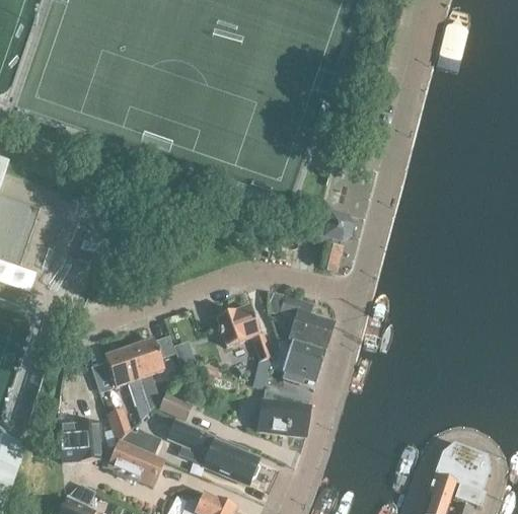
[(0,259),(20,266),(41,209),(0,194),(0,189),(8,166),(0,163),(0,259)]
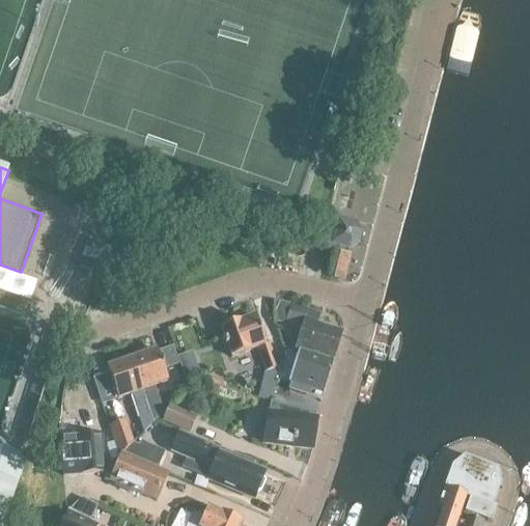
[(117,220),(79,206),(75,217),(113,231),(117,220)]
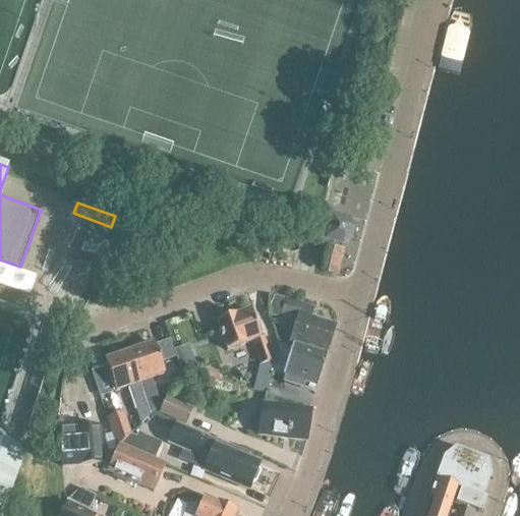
[(350,214),(331,209),(322,207),(314,234),(343,241),(345,233),(354,235),(356,224),(348,222),(350,214)]
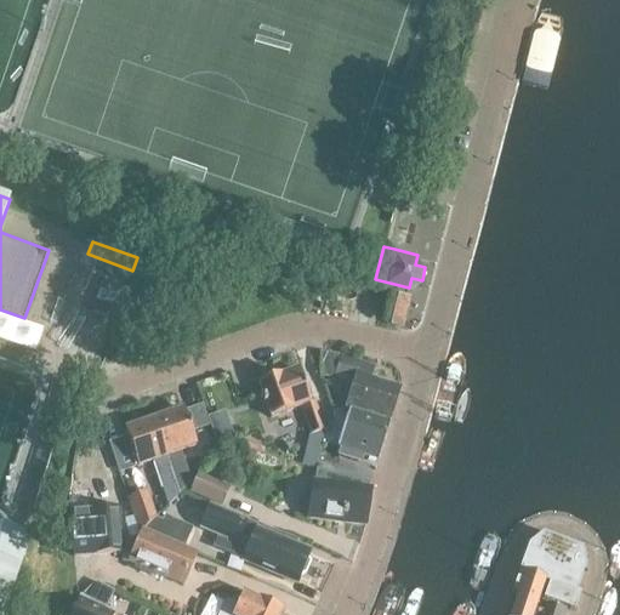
[(117,269),(106,266),(92,306),(120,315),(131,282),(114,275),(117,269)]
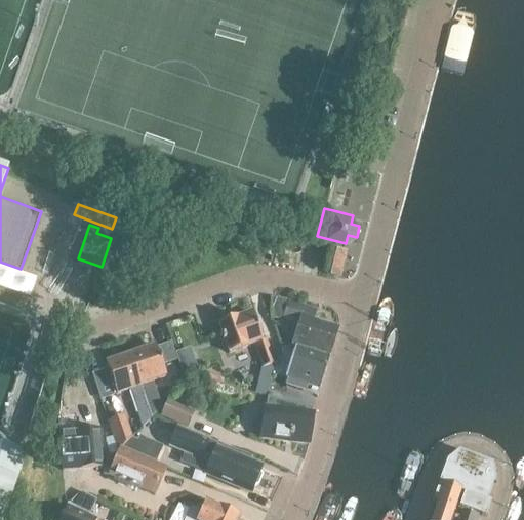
[(297,344),(301,346),(330,352),(338,325),(314,317),(317,307),(289,298),(284,314),(300,319),(292,343),(297,345),(297,344)]
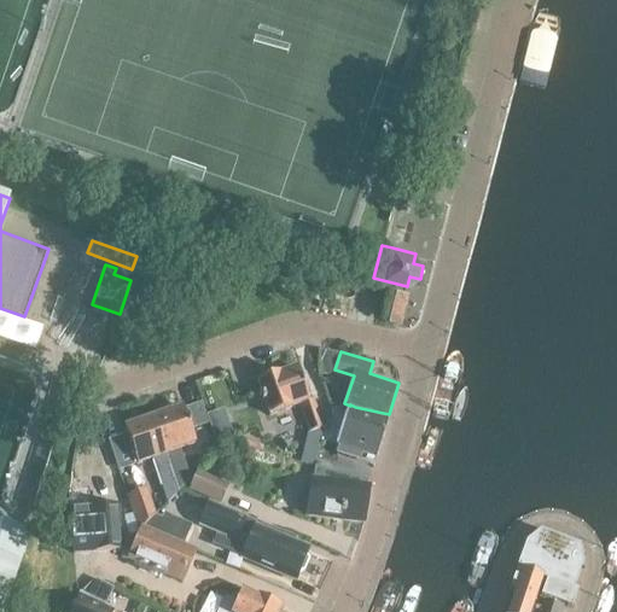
[(325,425),(314,397),(309,400),(297,365),(281,371),(280,368),(258,377),(271,412),(294,403),(300,401),(310,429),(308,430),(301,459),(315,462),(325,425)]
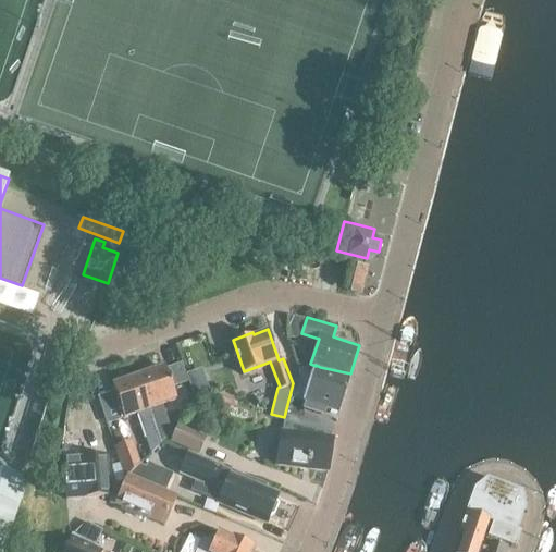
[(183,359),(165,366),(167,369),(171,367),(176,383),(189,379),(183,359)]
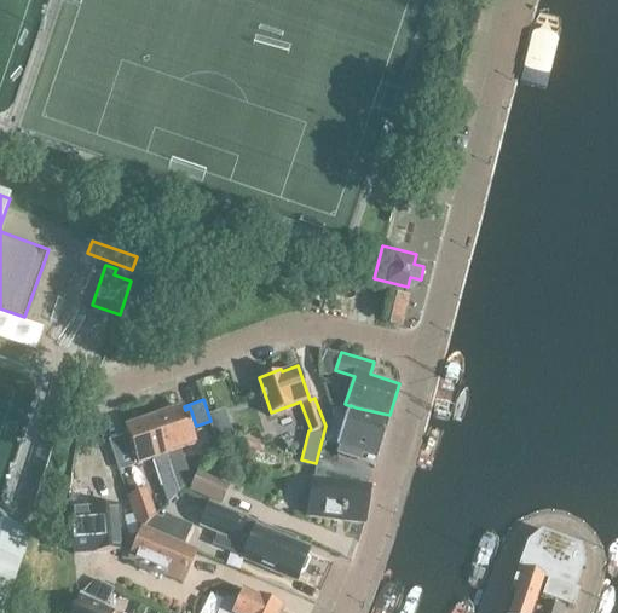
[(183,405),(154,415),(167,452),(171,462),(179,489),(190,476),(179,447),(196,441),(185,410),(184,406),(183,405)]
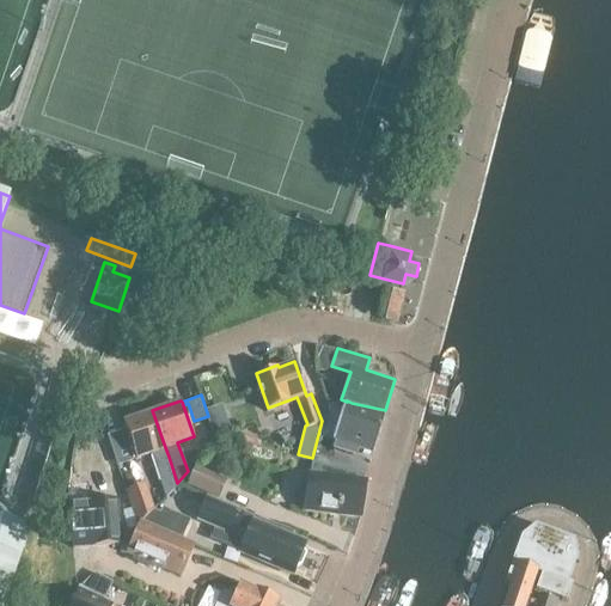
[(385,414),(385,410),(352,403),(347,401),(347,402),(335,439),(338,440),(336,446),(354,452),(355,445),(376,451),(379,439),(388,415),(385,414)]
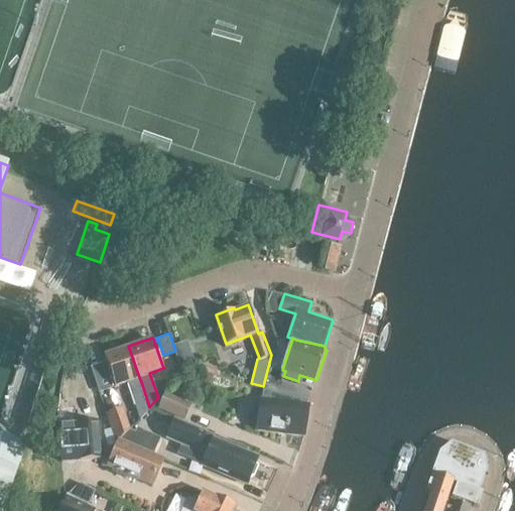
[(139,377),(128,346),(104,355),(115,386),(129,380),(132,389),(141,417),(150,408),(149,407),(142,385),(139,377)]
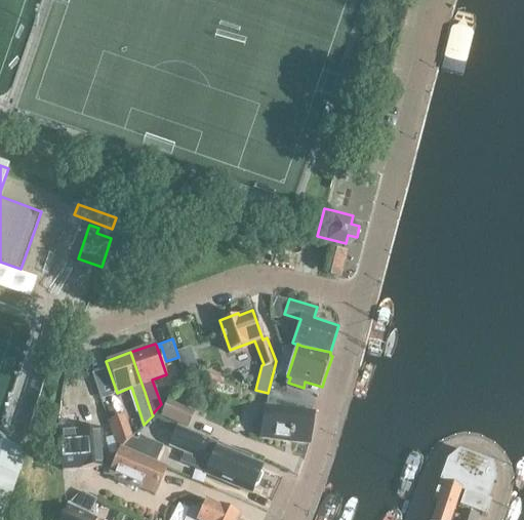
[(312,407),(291,400),(268,396),(267,405),(265,405),(260,436),(309,442),(314,411),(312,411),(312,407)]
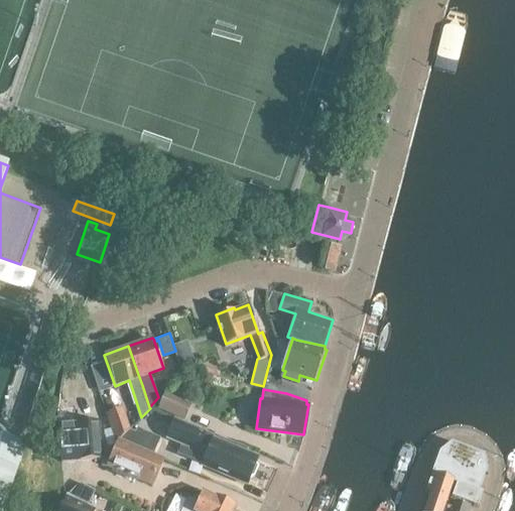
[(165,390),(158,406),(185,418),(192,402),(165,390)]
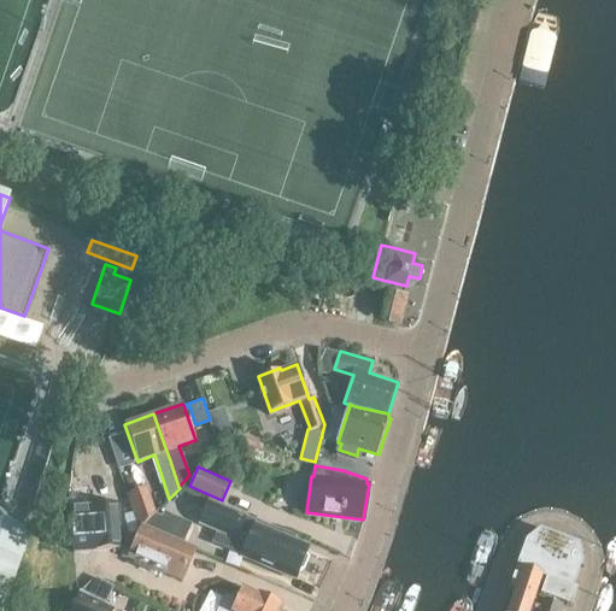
[(141,526),(142,524),(156,512),(156,511),(148,486),(129,493),(141,526)]
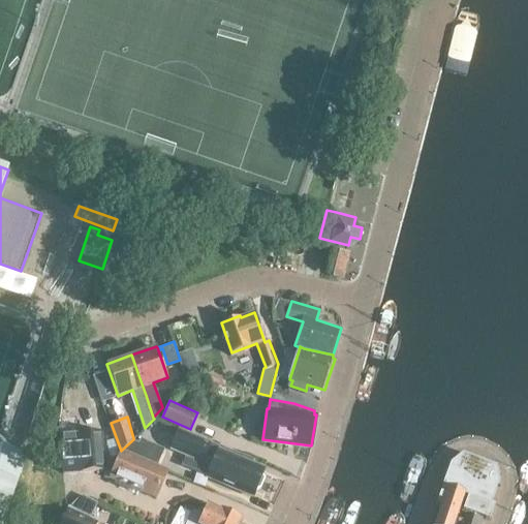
[(169,447),(203,460),(205,453),(210,440),(178,427),(169,447)]
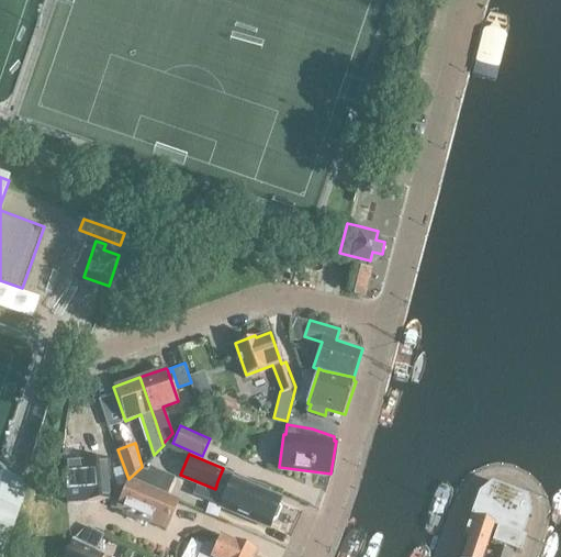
[(66,461),(69,501),(112,498),(109,458),(66,461)]
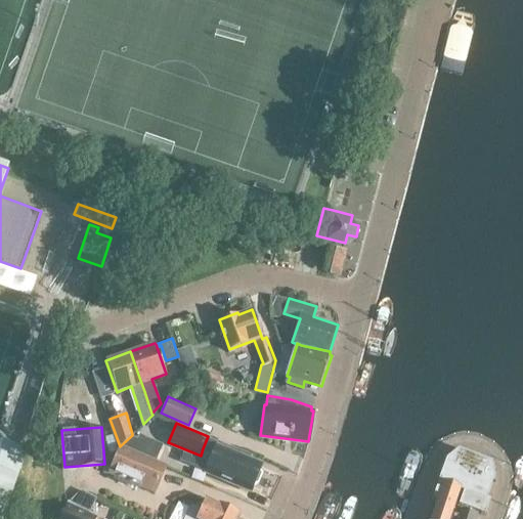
[(132,435),(121,445),(156,460),(163,443),(139,433),(138,437),(132,435)]
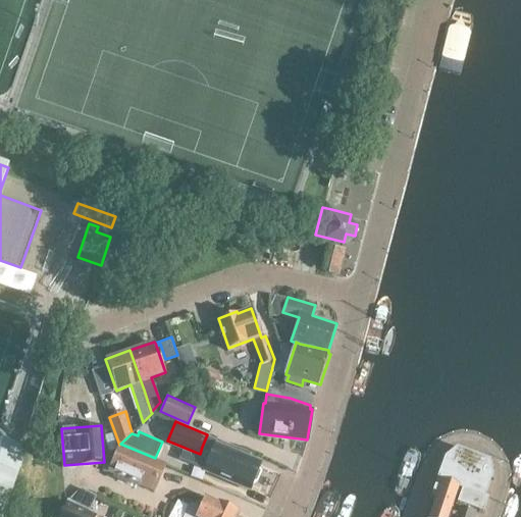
[(218,440),(207,434),(202,447),(213,452),(206,469),(250,487),(252,481),(257,480),(261,471),(258,467),(260,461),(243,454),(242,449),(219,438),(218,440)]
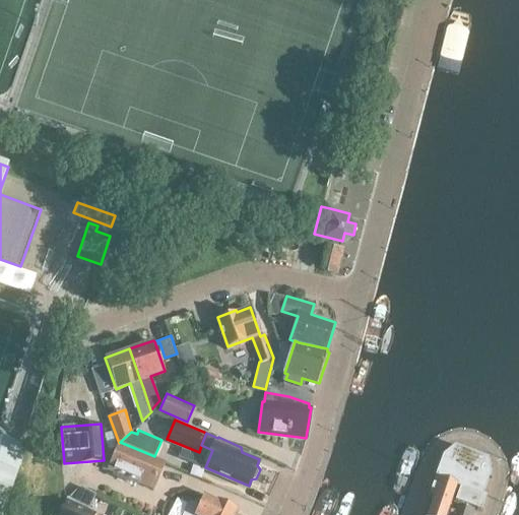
[(9,441),(2,439),(0,443),(0,514),(23,445),(16,443),(9,441)]
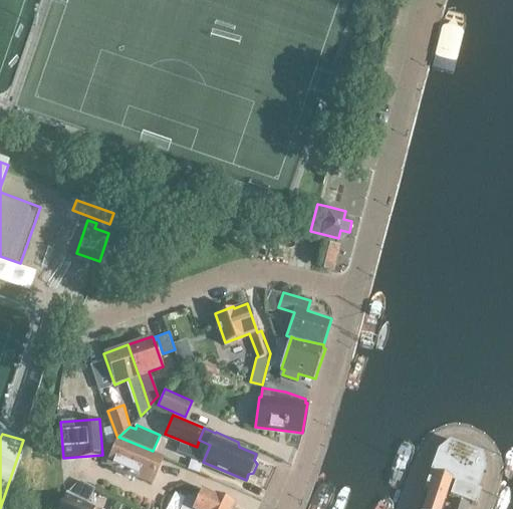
[(153,451),(118,437),(107,463),(152,482),(164,456),(153,451)]
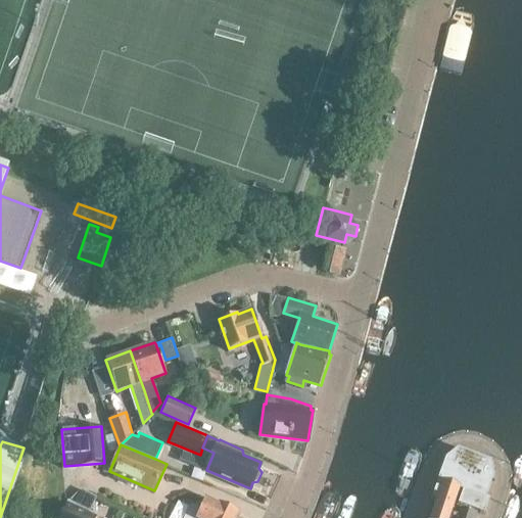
[(438,479),(439,479),(460,487),(463,488),(459,502),(484,511),(489,497),(486,496),(493,474),(491,460),(458,446),(446,457),(438,479)]
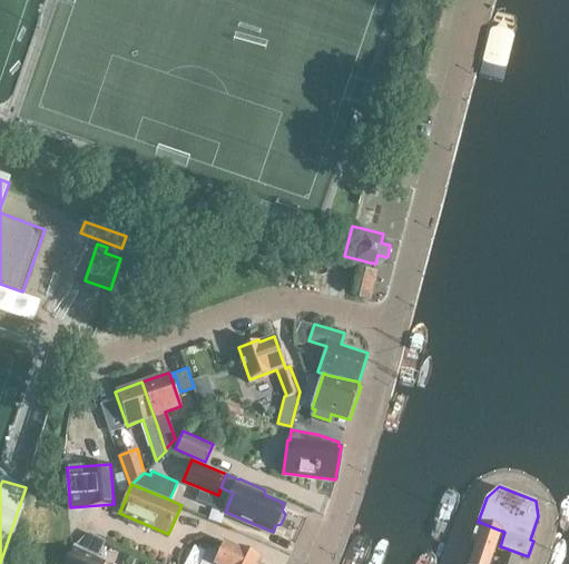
[(477,544),(470,563),(516,563),(519,558),(503,553),(500,560),(491,557),(501,531),(479,522),(471,543),(477,544)]
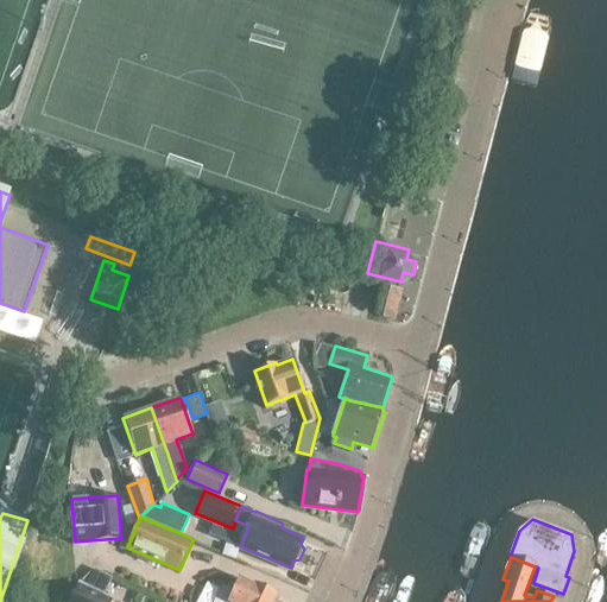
[(222,587),(215,601),(274,601),(278,595),(240,578),(234,591),(222,587)]
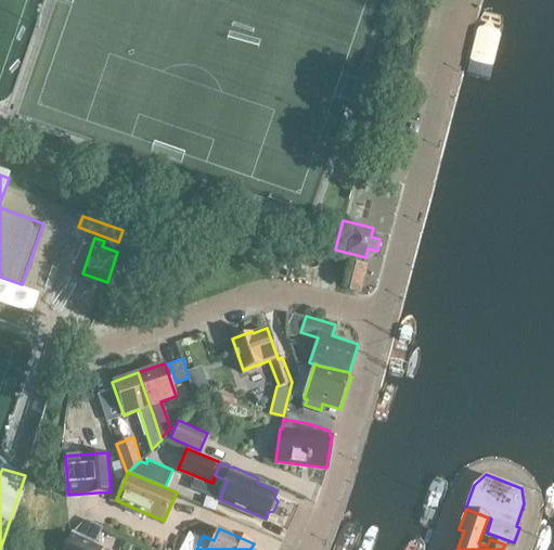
[(68,540),(63,549),(100,549),(103,545),(74,531),(69,538),(68,540)]
